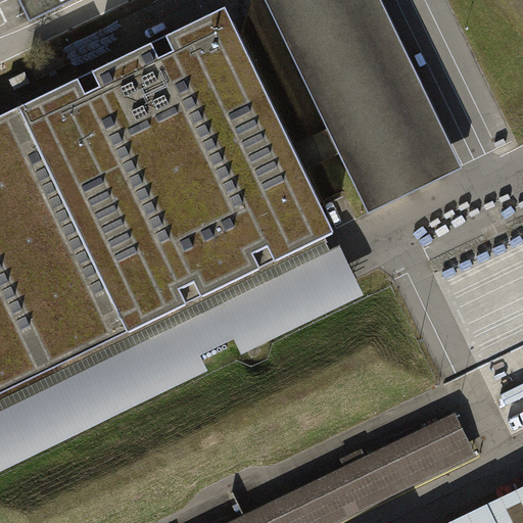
[(18,0),(30,22),(76,0),(18,0)]
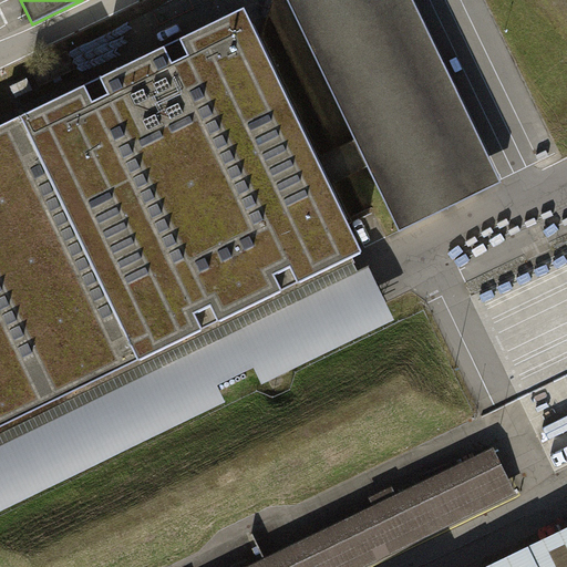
[(384,200),(400,232),(476,194),(382,0),(287,0),(356,140),(320,156),(317,158),(313,160),(327,186),(329,185),(333,183),(368,166),(384,200)]
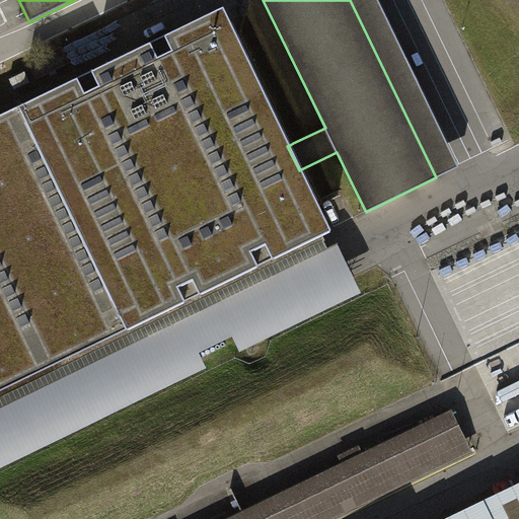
[(378,0),(350,0),(436,177),(459,166),(378,0)]
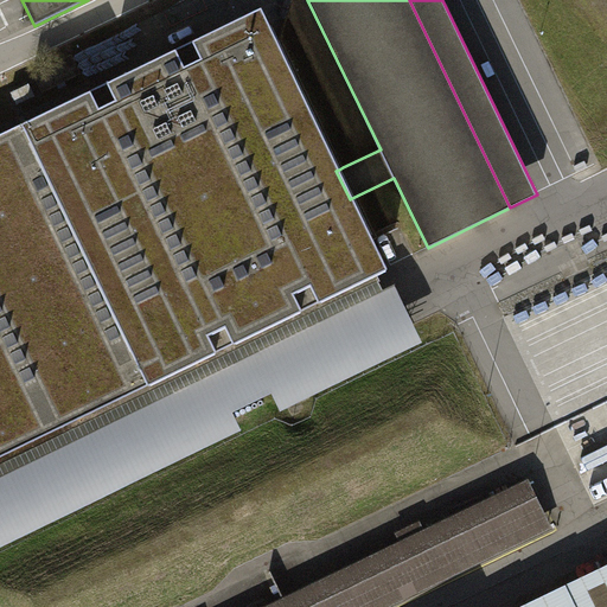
[(21,123),(148,384),(388,269),(352,198),(350,199),(336,171),(339,170),(261,8),(90,91),(21,123)]
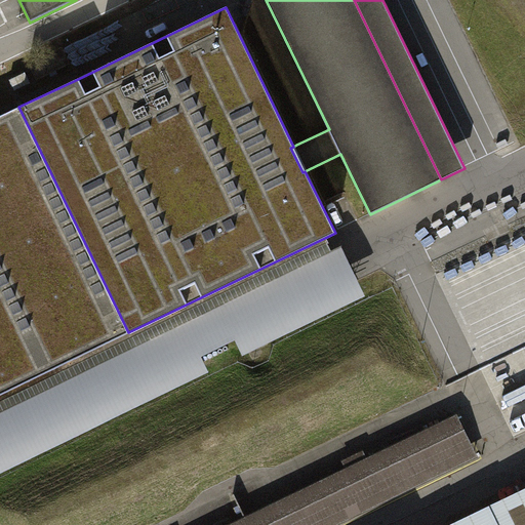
[(0,394),(128,332),(18,107),(0,116),(0,394)]
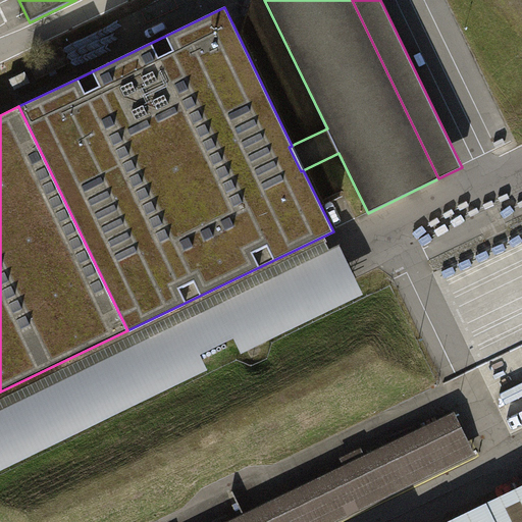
[(0,392),(0,468),(207,368),(199,353),(239,333),(246,349),(363,293),(333,231),(127,330),(0,392)]
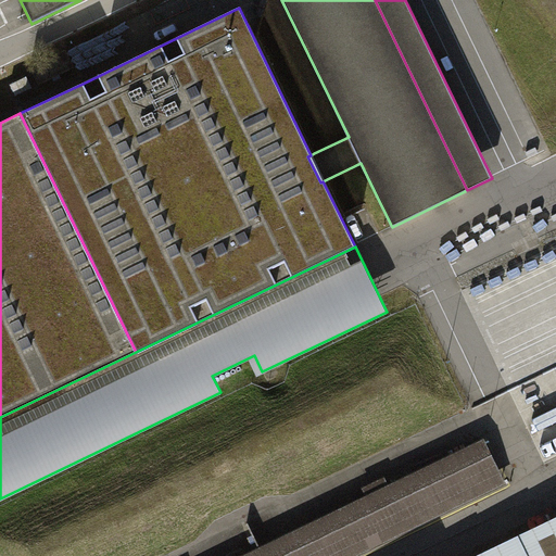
[(248,555),(349,555),(421,521),(476,495),(502,482),(496,469),(483,442),(389,489),(384,480),(367,489),(370,496),(248,555)]
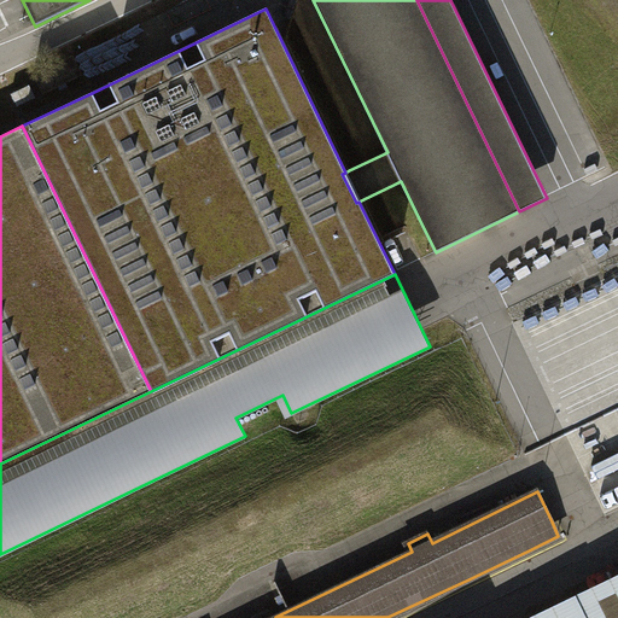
[(617,617),(617,575),(528,617),(617,617)]
